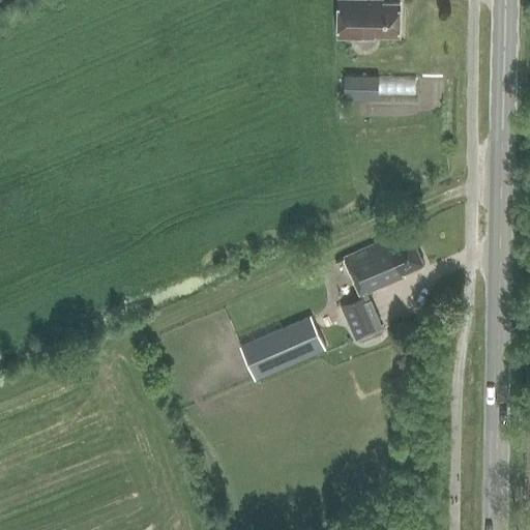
[(400,35),(400,3),(373,2),(372,0),(339,0),(339,37),(372,37),(372,34),(400,35)]
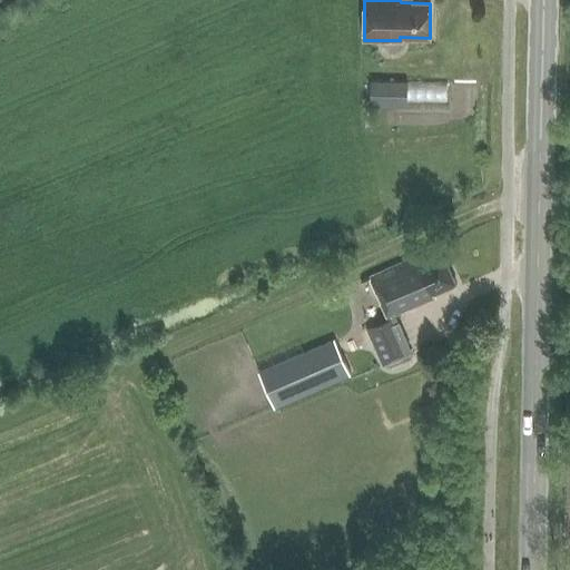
[(419,98),(453,97),(452,81),(418,82),(419,98)]
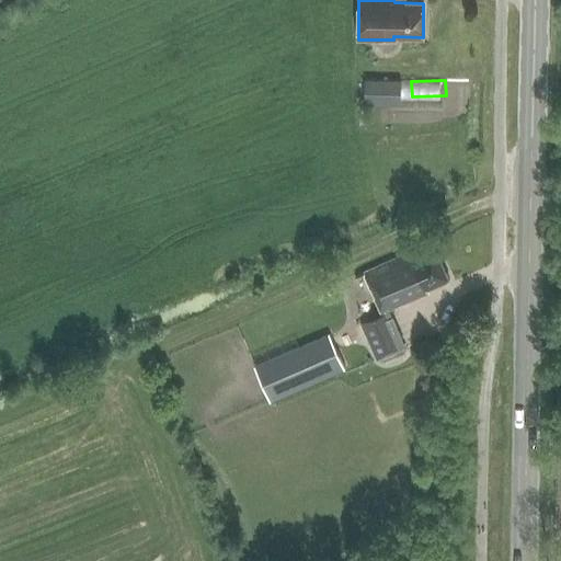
[(399,106),(399,84),(369,83),(368,105),(399,106)]
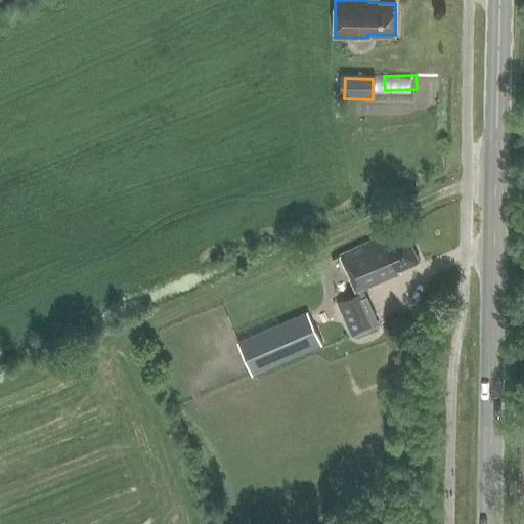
[(398,271),(420,261),(405,231),(385,241),(383,235),(339,255),(356,294),(337,302),(352,338),(380,325),(363,291),(400,274),(398,271)]
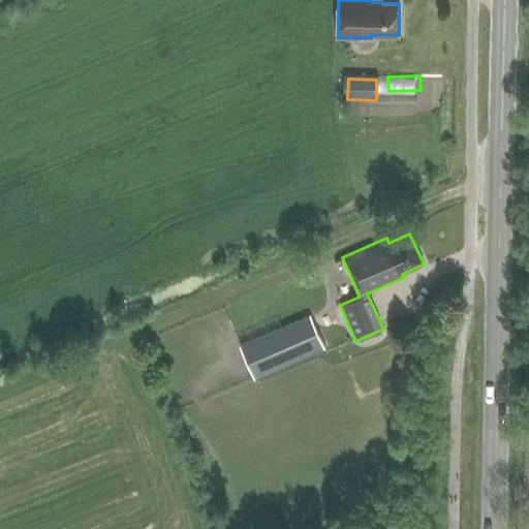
[(253,379),(324,348),(310,314),(239,345),(253,379)]
